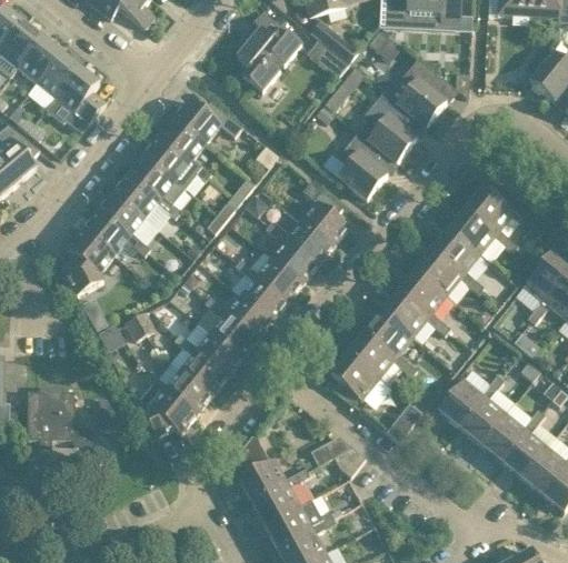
[(87,0),(110,19),(119,8),(143,28),(153,16),(143,7),(149,0),(87,0)]
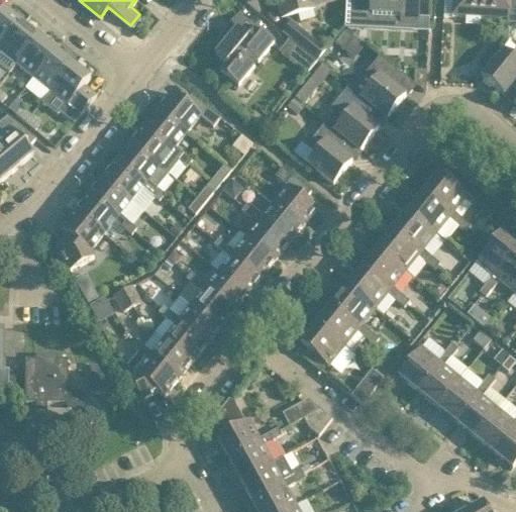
[(279,0),(282,13),(312,4),(311,2),(318,0),(279,0)]
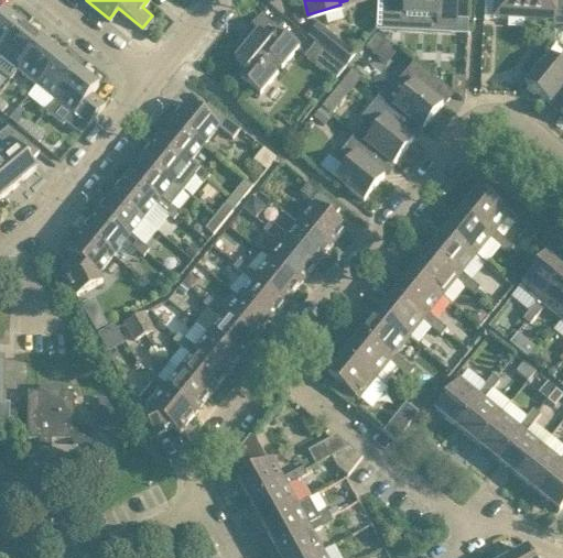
[(376,0),(376,11),(435,13),(434,24),(454,25),(455,15),(455,0),(376,0)]
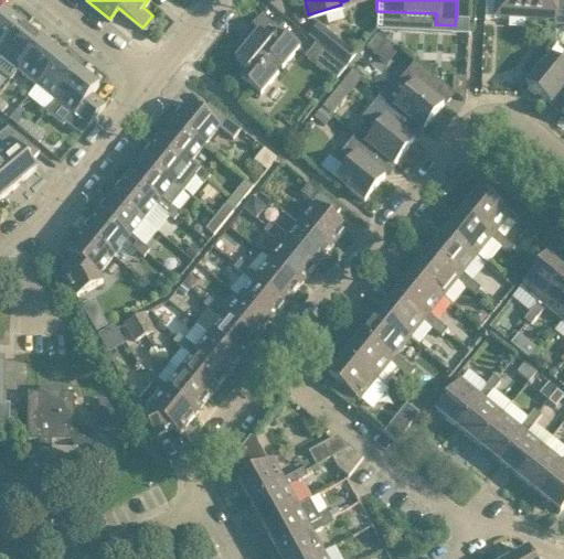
[(509,14),(553,18),(553,21),(563,21),(563,0),(486,0),(485,13),(509,14)]
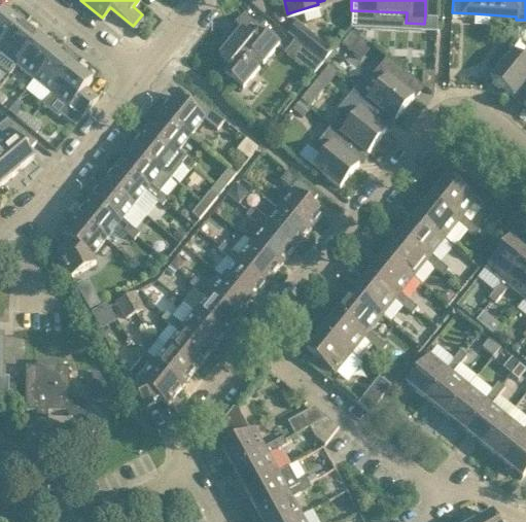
[(0,46),(21,21),(3,6),(0,10),(0,46)]
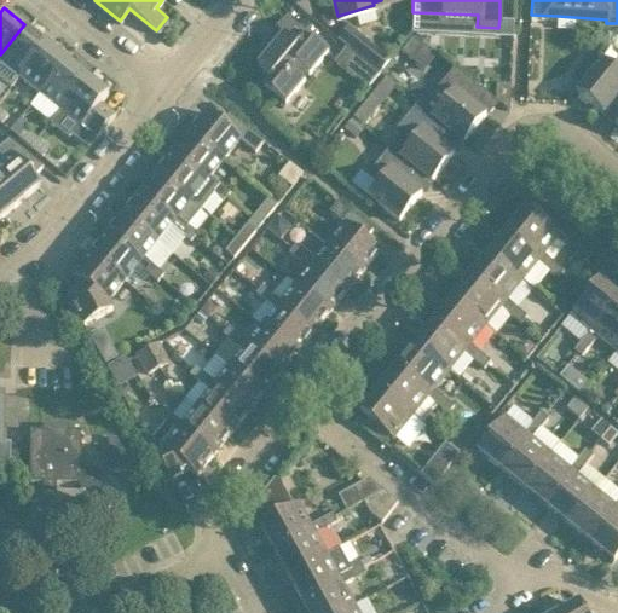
[(328,48),(304,28),(284,12),(275,24),(282,32),(256,62),(270,73),(263,81),(284,99),(304,76),(290,65),(294,61),(309,71),(328,48)]
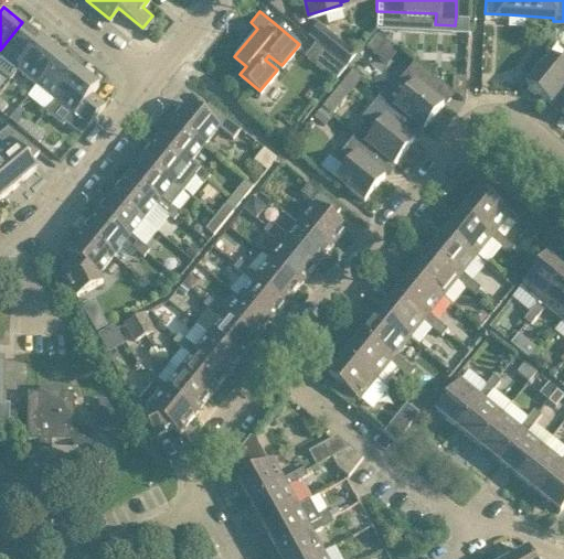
[(315,39),(346,64),(355,51),(318,20),(308,33),(315,39)]
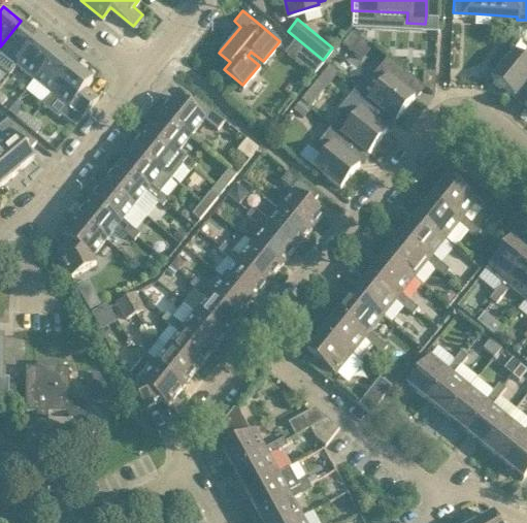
[(512,20),(511,32),(518,37),(526,26),(526,20),(517,20),(512,20)]
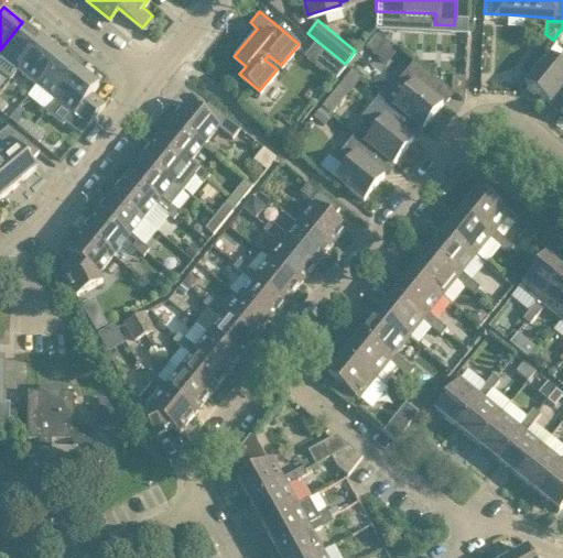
[(0,70),(9,77),(17,67),(41,37),(22,22),(0,50),(0,70)]
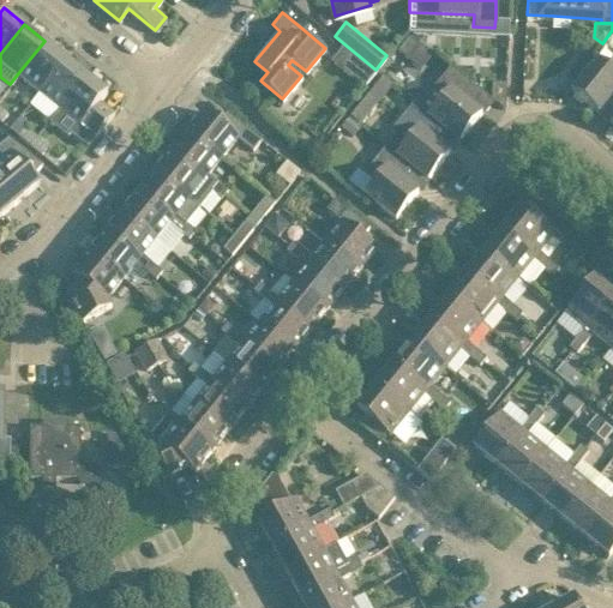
[(409,35),(397,48),(407,56),(418,42),(409,35)]
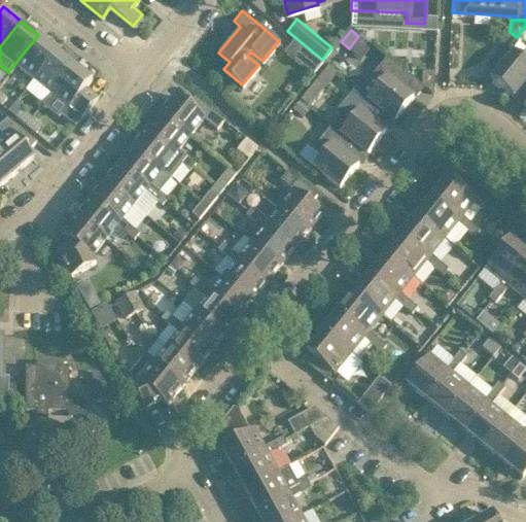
[(38,35),(15,63),(33,76),(56,48),(38,35)]
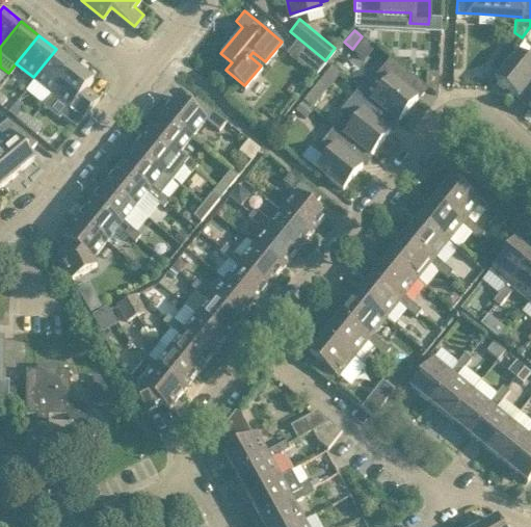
[(316,72),(325,60),(296,36),(287,48),(316,72)]
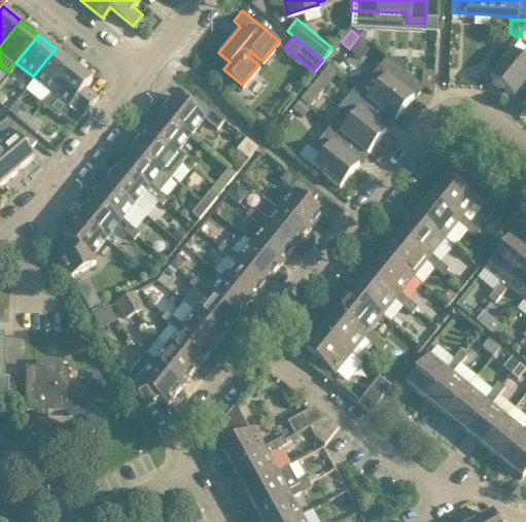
[(525,97),(522,101),(523,102),(525,98),(525,48),(521,55),(511,47),(489,74),(513,93),(525,75),(525,97)]
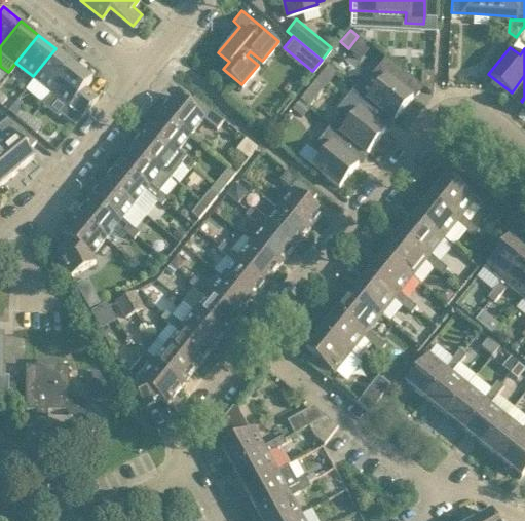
[(55,48),(33,76),(50,90),(73,63),(55,48)]
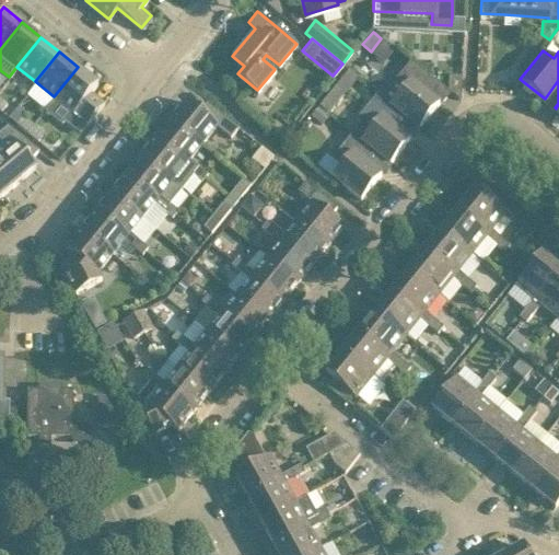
[(381,93),(381,94),(419,125),(439,101),(420,85),(430,73),(419,66),(410,58),(388,84),(381,93)]
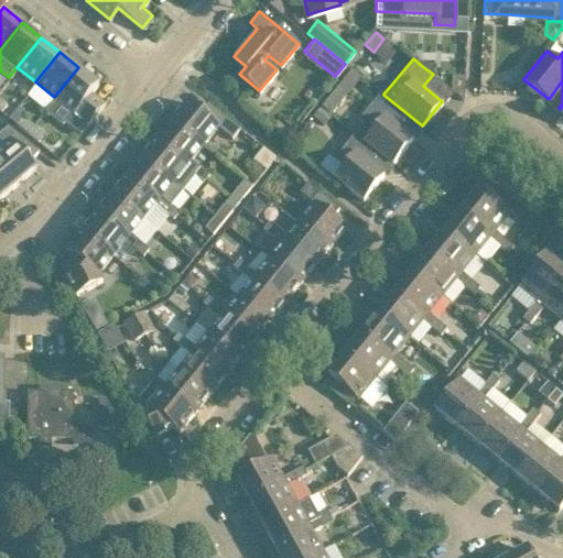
[(79,132),(87,123),(105,101),(91,90),(97,83),(78,67),(54,97),(72,111),(65,120),(79,132)]
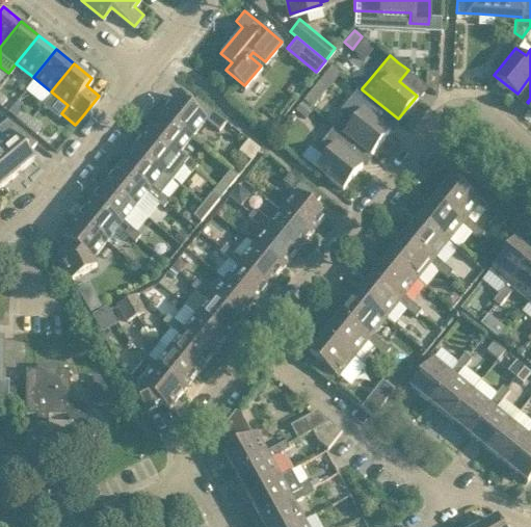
[(434,91),(437,91),(439,70),(426,69),(425,83),(434,91)]
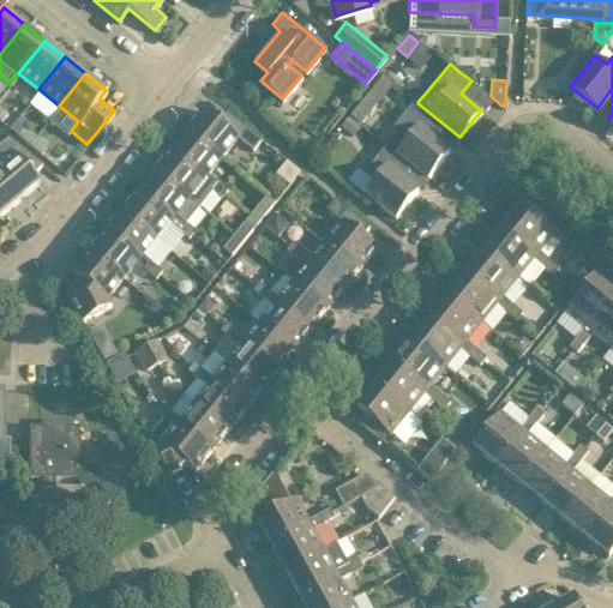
[(362,89),(346,110),(358,120),(374,98),(362,89)]
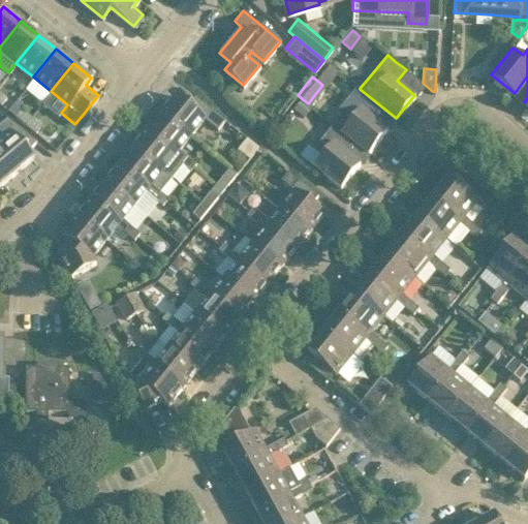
[(332,123),(368,152),(386,129),(369,115),(378,104),(395,119),(396,118),(360,89),(332,123)]
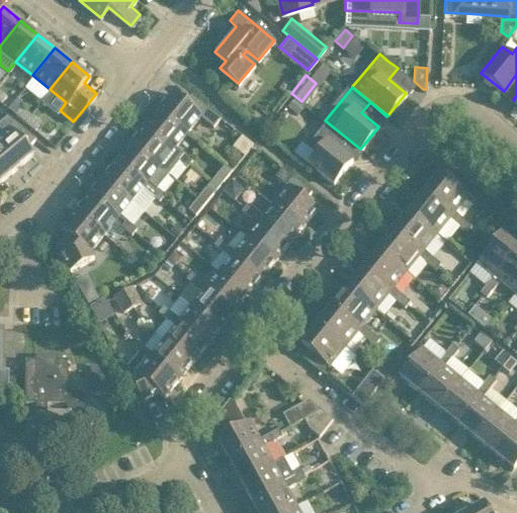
[(172,91),(158,108),(178,125),(185,132),(199,114),(203,117),(209,122),(212,124),(220,115),(217,113),(210,108),(191,92),(184,100),(172,91)]
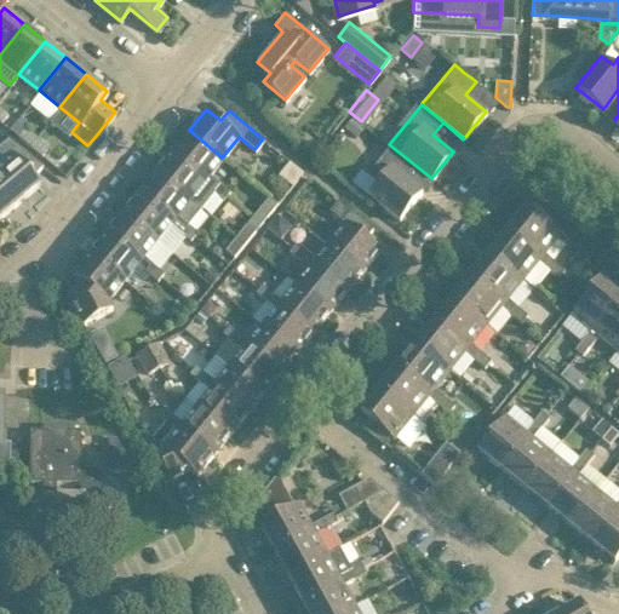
[(350,114),(342,124),(355,133),(364,124),(350,114)]
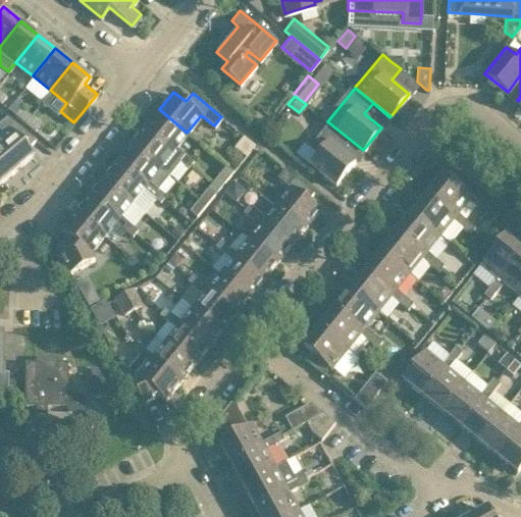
[(13,112),(24,121),(31,114),(19,105),(13,112)]
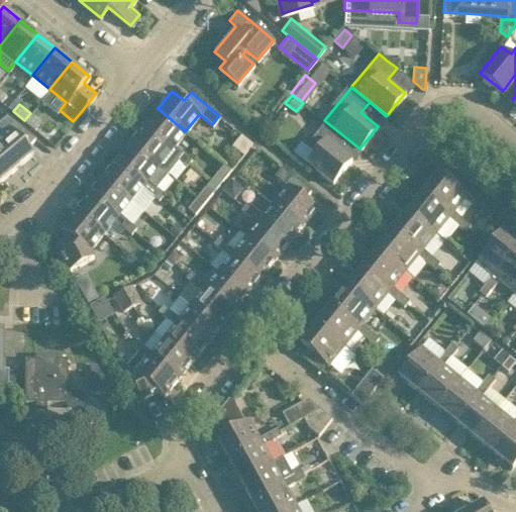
[(172,147),(174,144),(185,131),(158,108),(143,125),(172,147)]
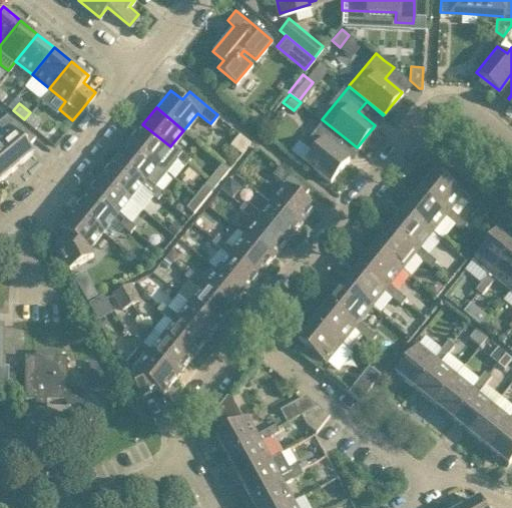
[(0,126),(3,130),(0,132),(0,147),(15,165),(32,150),(26,143),(35,135),(7,112),(0,117),(0,126)]
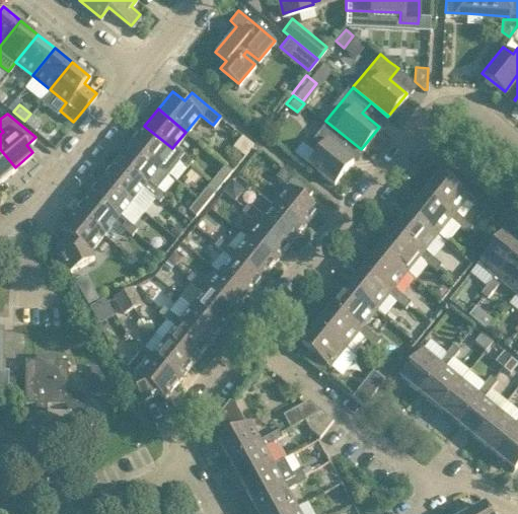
[(40,121),(30,114),(24,121),(33,128),(40,121)]
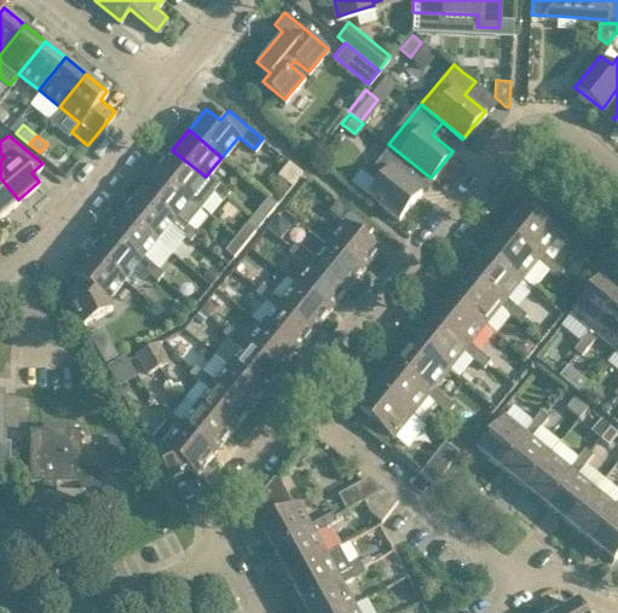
[(367,192),(398,218),(421,190),(400,174),(410,162),(431,178),(388,144),(365,172),(376,180),(367,192)]
